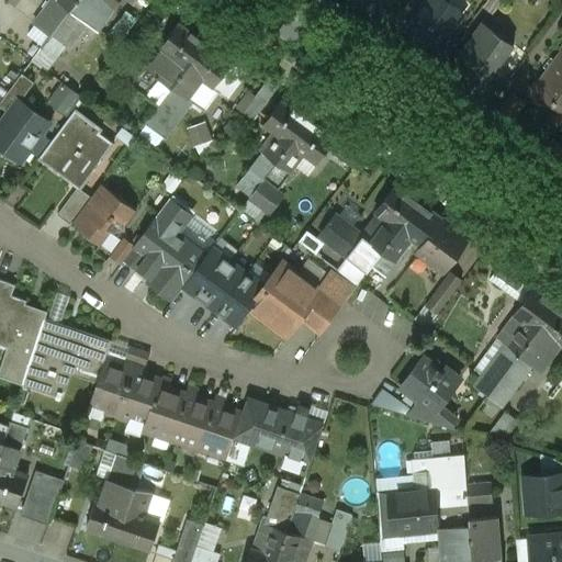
[(52,0),(34,23),(36,25),(52,36),(53,35),(70,11),(56,0),(52,0)]
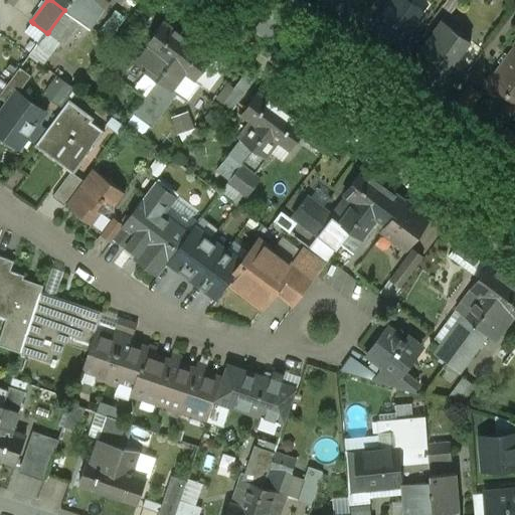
[(71,0),(51,0),(64,10),(71,0)]
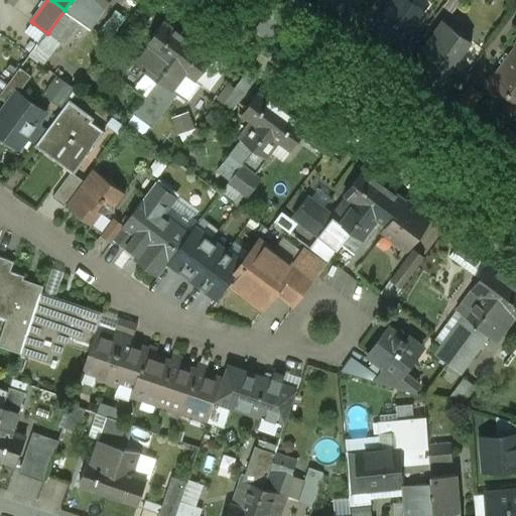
[(88,0),(72,0),(65,10),(78,19),(80,18),(91,2),(88,0)]
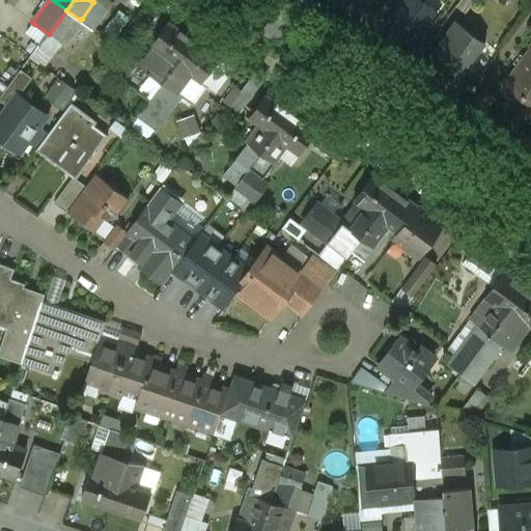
[(113,0),(90,0),(93,2),(106,11),(113,0)]
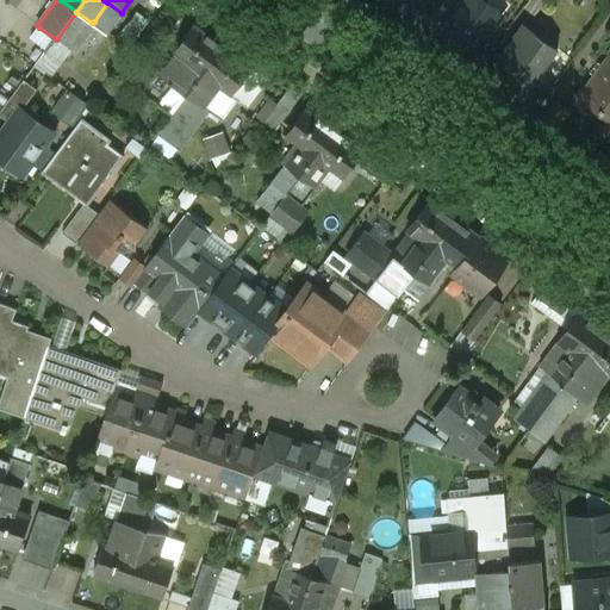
[(424,0),(388,0),(396,5),(393,8),(410,20),(424,0)]
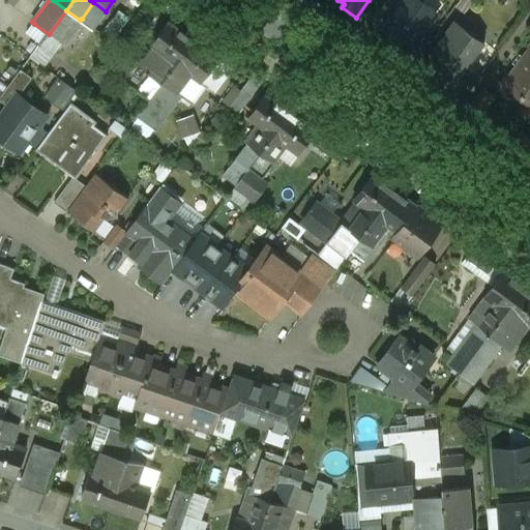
[(424,3),(419,0),(405,0),(385,28),(406,43),(415,31),(419,34),(433,17),(420,7),(424,3)]
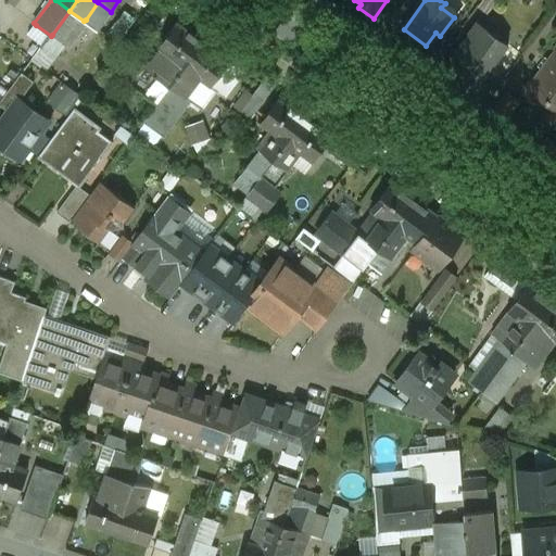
[(98,2),(86,20),(88,22),(88,23),(97,29),(111,12),(98,2)]
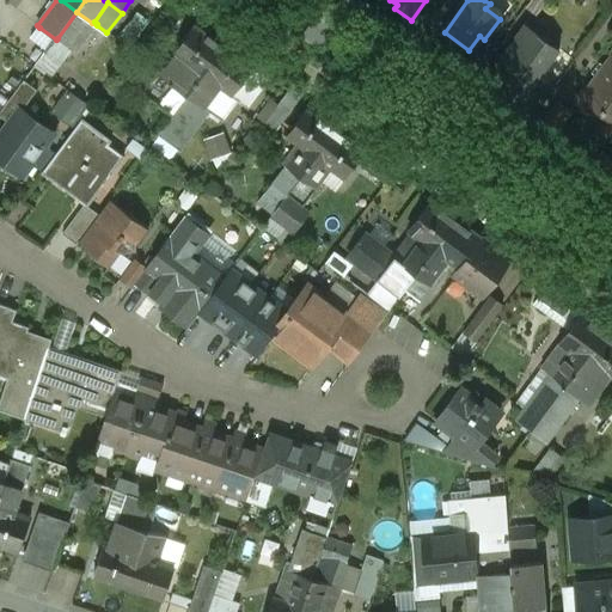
[(92,23),(77,12),(57,38),(77,53),(97,25),(97,24),(95,22),(92,23)]
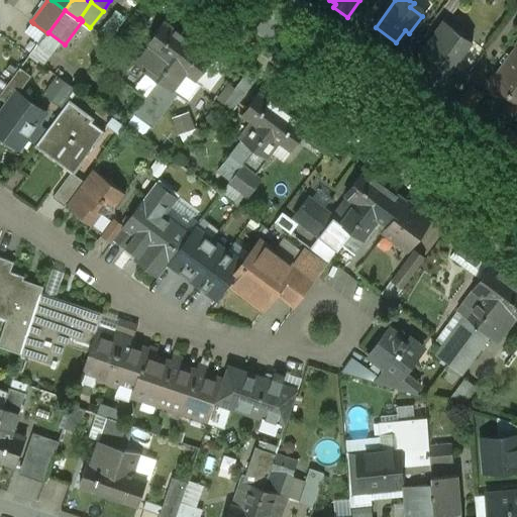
[(190,39),(165,21),(147,44),(159,53),(172,63),(189,39),(190,39)]
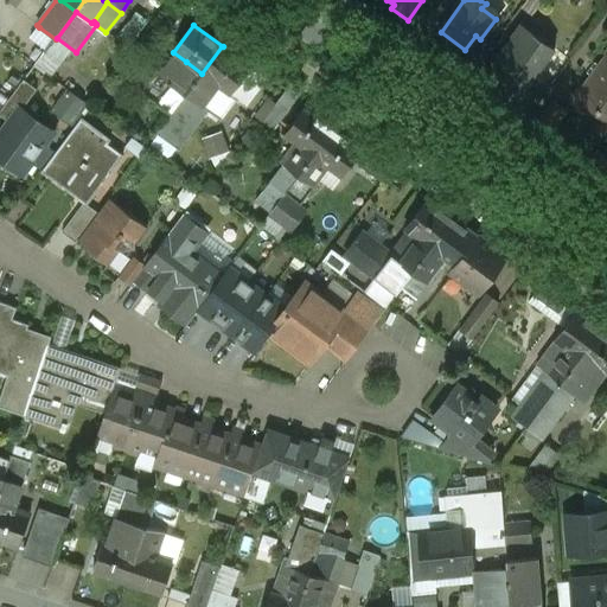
[(56,39),(39,27),(30,38),(46,51),(56,39)]
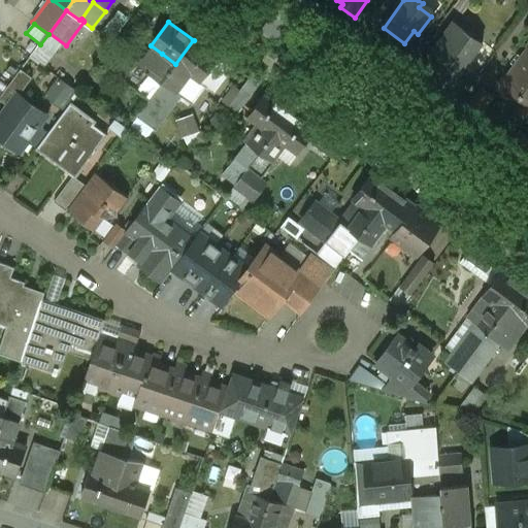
[(455,25),(423,67),(462,97),(476,76),(461,65),(477,41),(455,25)]
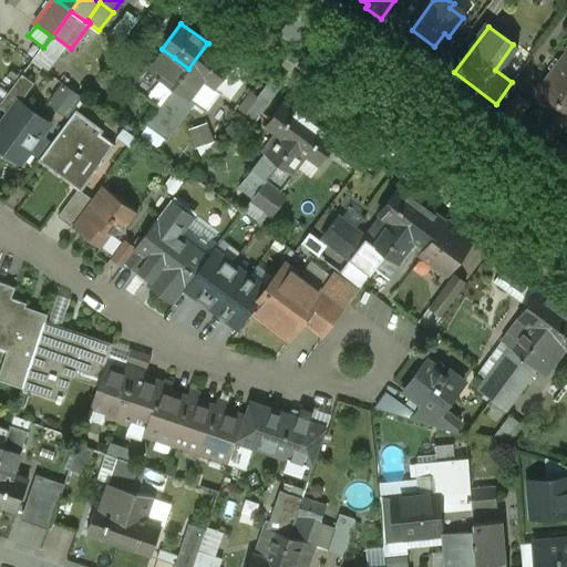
[(235,63),(207,43),(188,69),(203,80),(215,89),(235,63)]
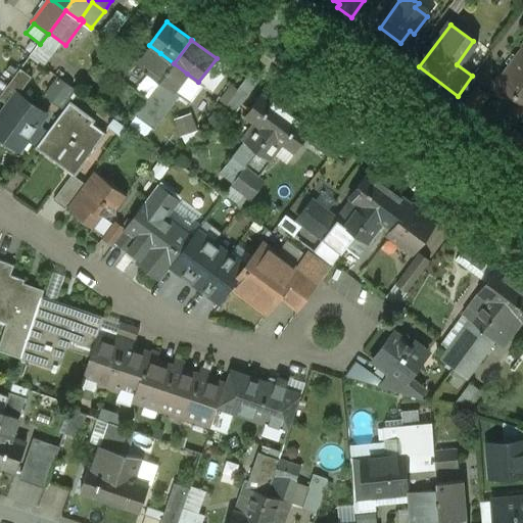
[(160,53),(150,46),(138,63),(148,70),(160,53)]
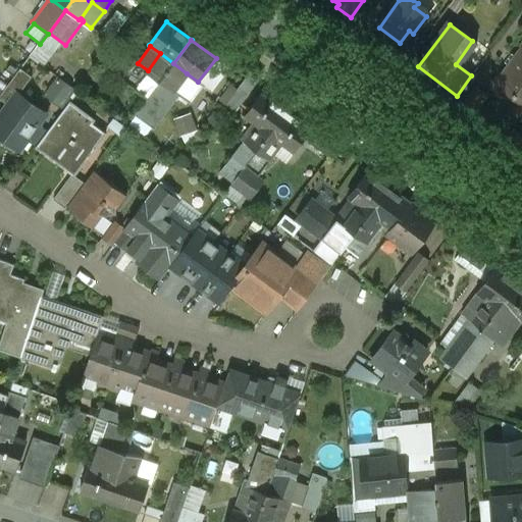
[(414,54),(405,47),(390,66),(400,72),(414,54)]
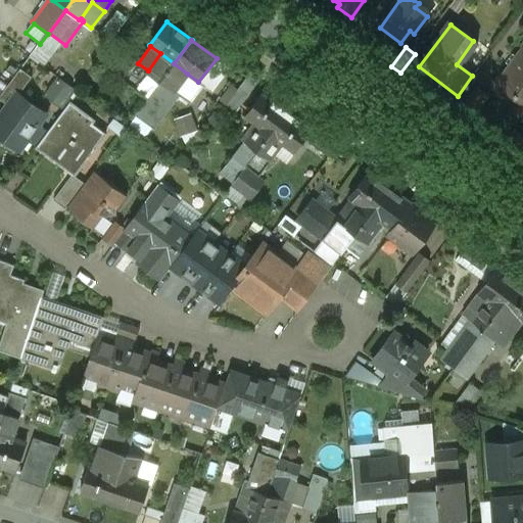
[(522,51),(503,78),(502,77),(493,87),(505,96),(508,92),(522,102),(514,113),(522,120),(522,51)]
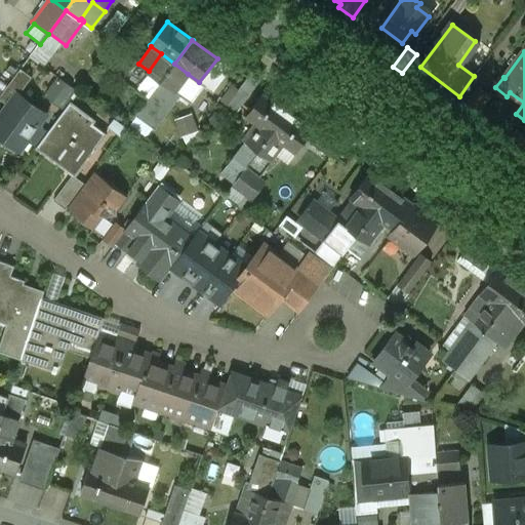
[(123,52),(111,70),(122,78),(134,61),(123,52)]
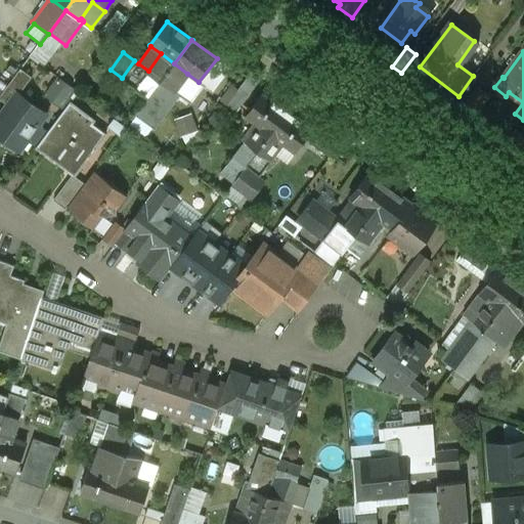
[(174,63),(161,53),(148,71),(162,80),(174,63)]
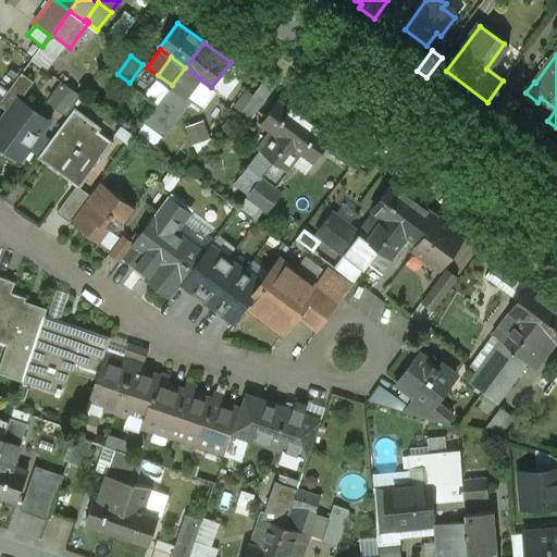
[(211,87),(211,88),(217,91),(226,99),(245,73),(231,62),(211,87)]
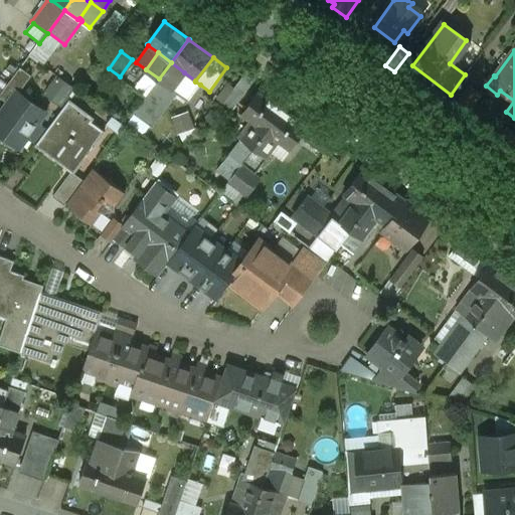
[(184,72),(171,62),(159,78),(159,79),(171,90),(172,90),(184,72)]
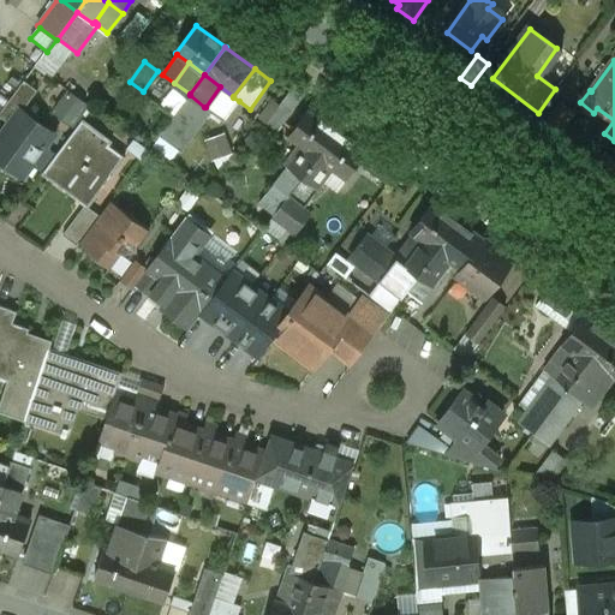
[(24,81),(0,112),(0,117),(11,125),(22,111),(23,111),(37,91),(24,81)]
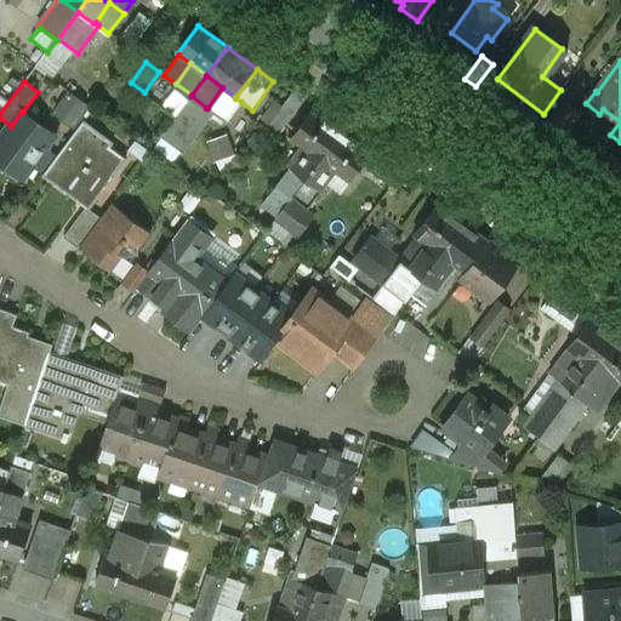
[(235,97),(222,87),(208,108),(215,113),(214,114),(226,123),(241,102),(235,98),(235,97)]
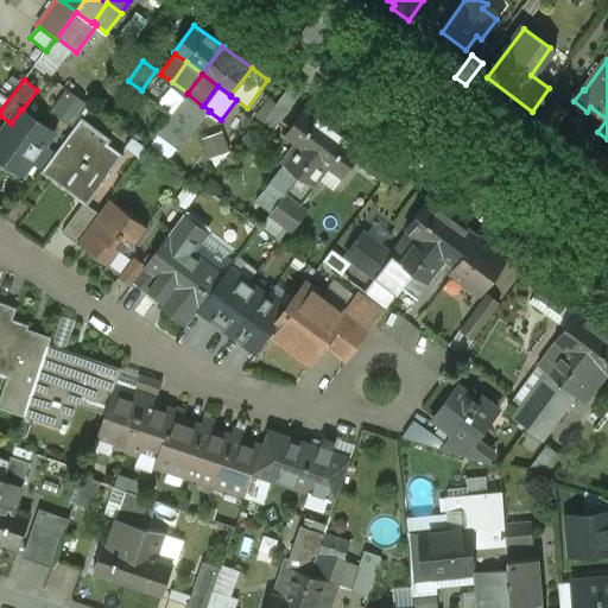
[(76,124),(89,100),(69,88),(55,112),(76,124)]
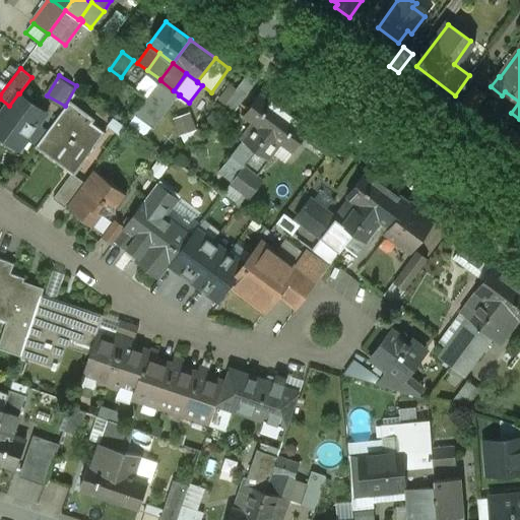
[(173,90),(160,80),(134,115),(153,129),(179,95),(180,94),(174,90),(173,90)]
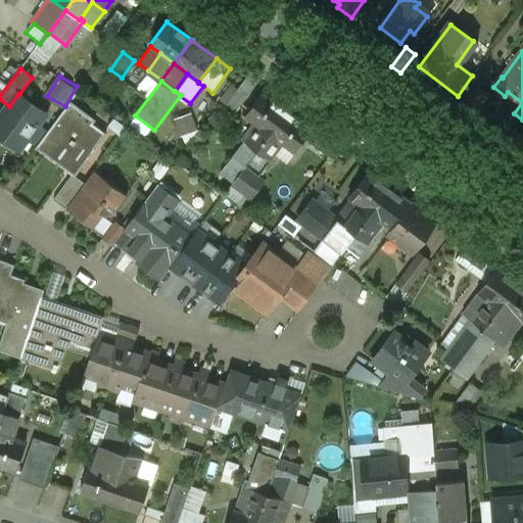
[(240,85),(226,104),(236,111),(250,92),(240,85)]
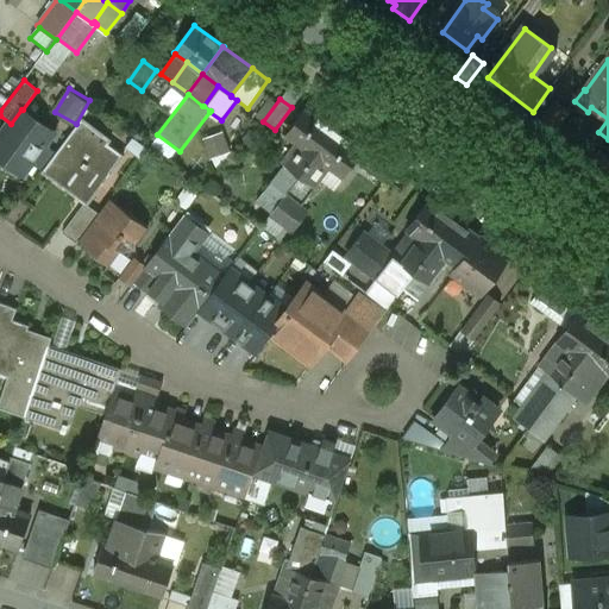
[(557,102),(535,130),(548,140),(570,112),(557,102)]
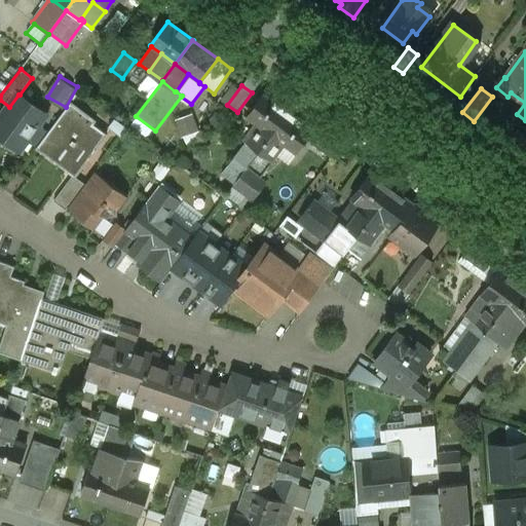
[(290,111),(263,91),(246,116),(257,124),(271,136),(290,111)]
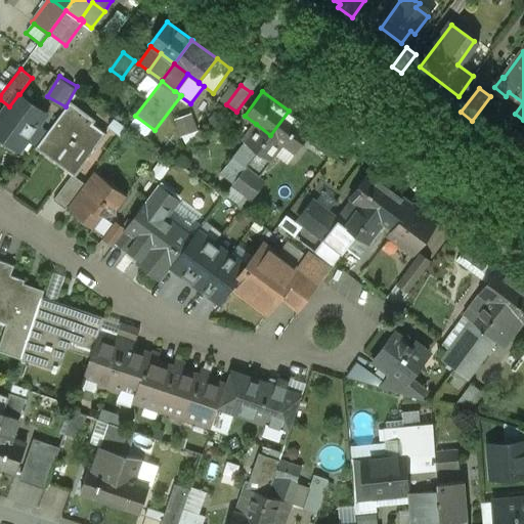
[(9,106),(0,119),(0,137),(18,150),(27,138),(37,146),(47,133),(37,126),(45,114),(19,94),(18,94),(9,106)]
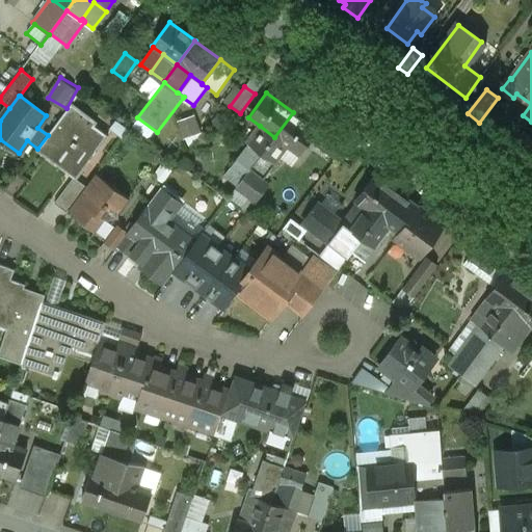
[(37,149),(36,151),(69,175),(88,148),(96,152),(107,136),(94,127),(96,123),(71,104),(48,135),(37,149)]
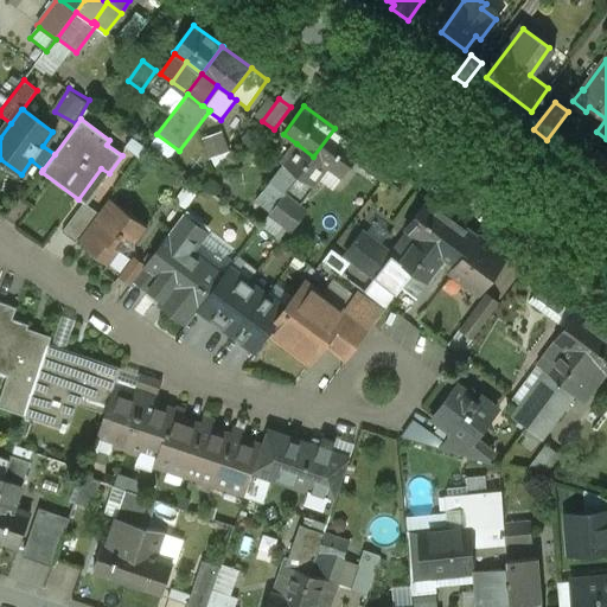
[(362,148),(334,128),(313,157),(328,167),(342,177),(362,148)]
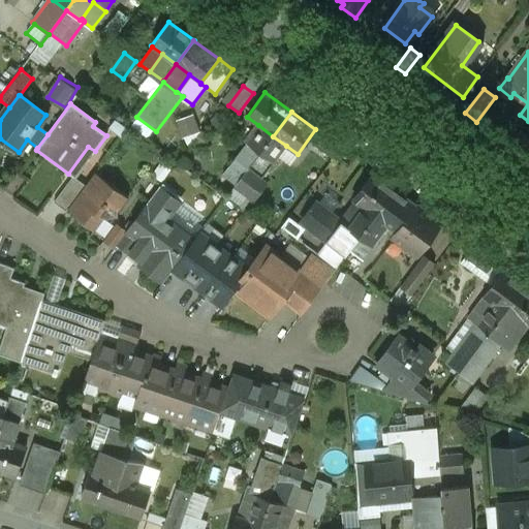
[(195,114),(177,121),(184,137),(203,130),(195,114)]
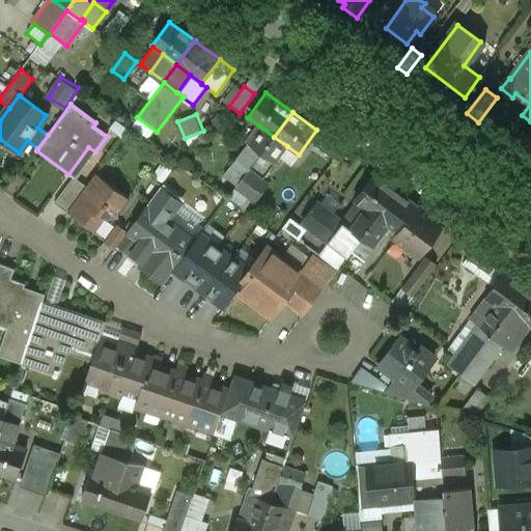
[(331,121),(314,145),(334,160),(352,137),(331,121)]
